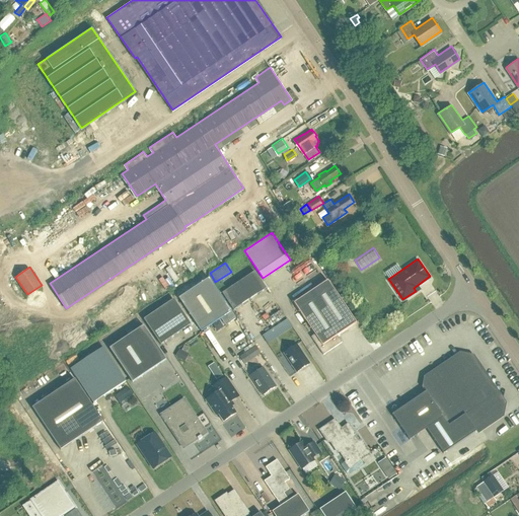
[(233,308),(266,287),(254,270),(222,291),(233,308)]
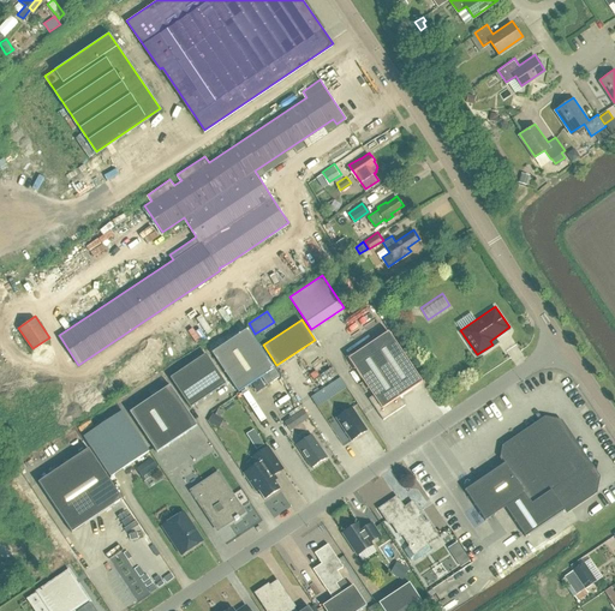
[(267,383),(279,375),(248,328),(212,352),(238,390),(262,375),(267,383)]
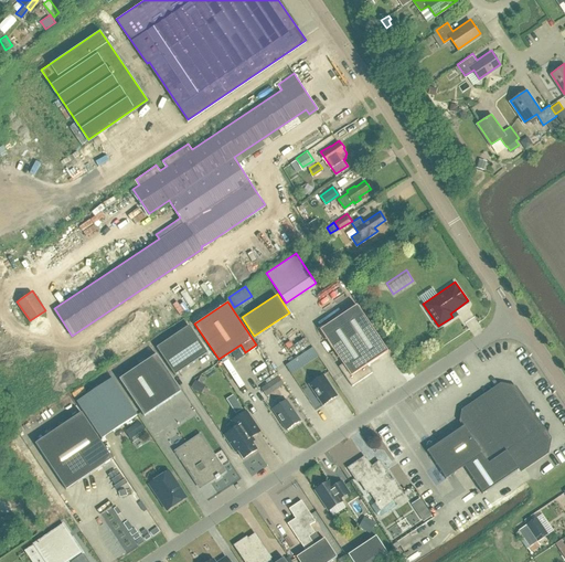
[(372,371),(368,363),(387,349),(356,303),(319,328),(342,362),(339,364),(352,384),(372,371)]
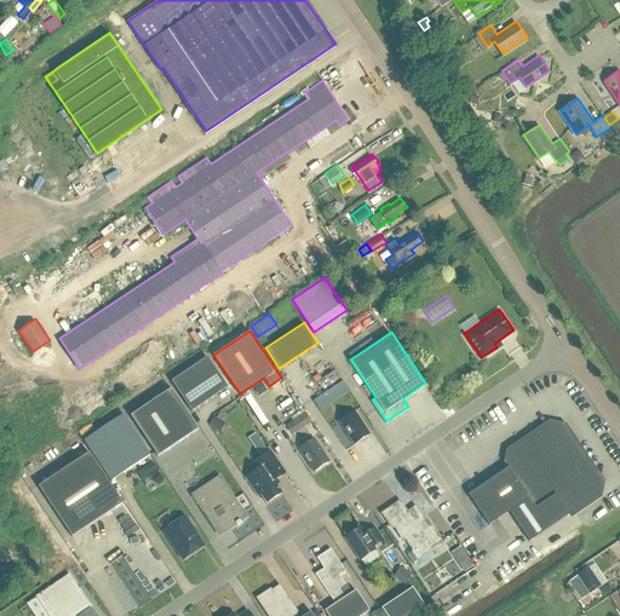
[(191,409),(228,385),(207,355),(171,379),(191,409)]
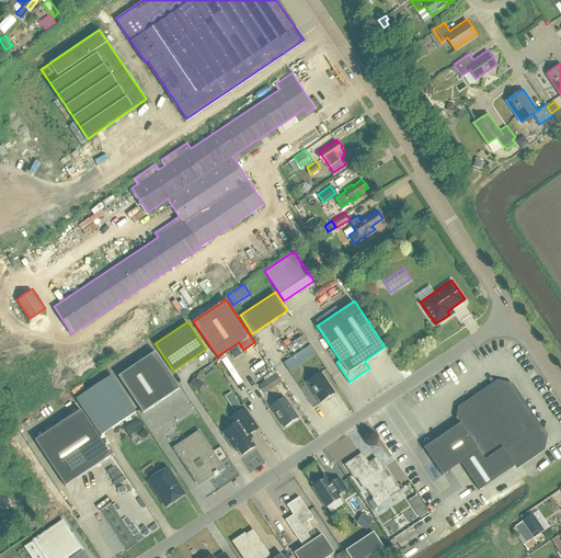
[(282,360),(288,368),(315,350),(309,341),(282,360)]
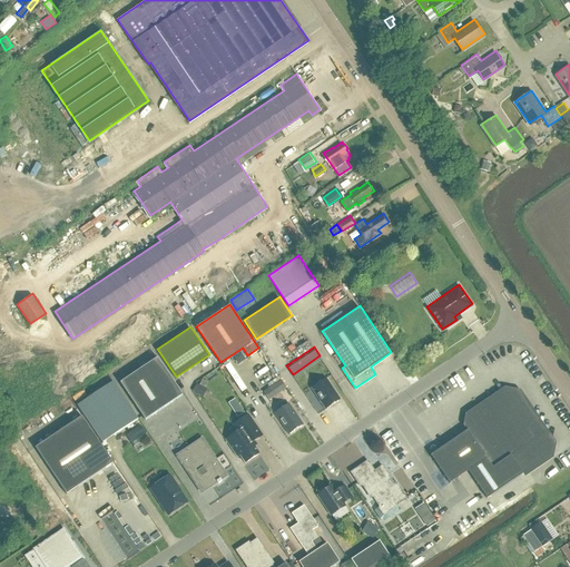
[(183,393),(157,355),(120,381),(145,418),(183,393)]
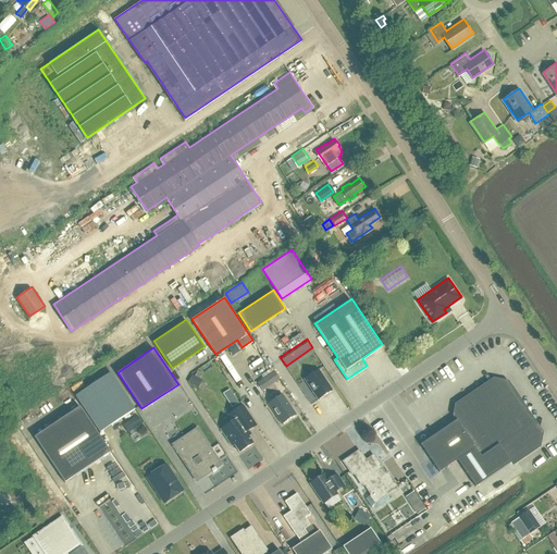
[(281,377),(275,368),(257,381),(262,389),(281,377)]
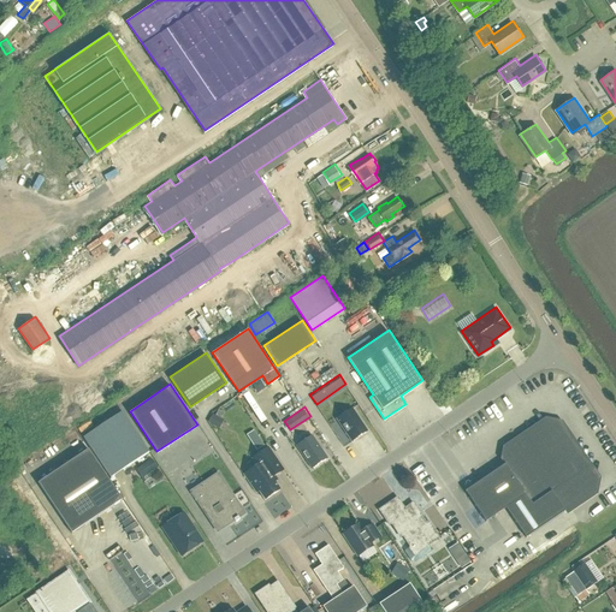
[(351,440),(367,429),(353,406),(337,417),(351,440)]
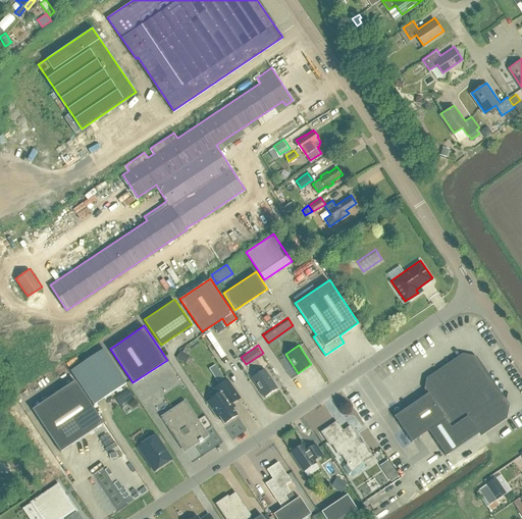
[(94,404),(126,381),(103,348),(70,369),(94,404)]
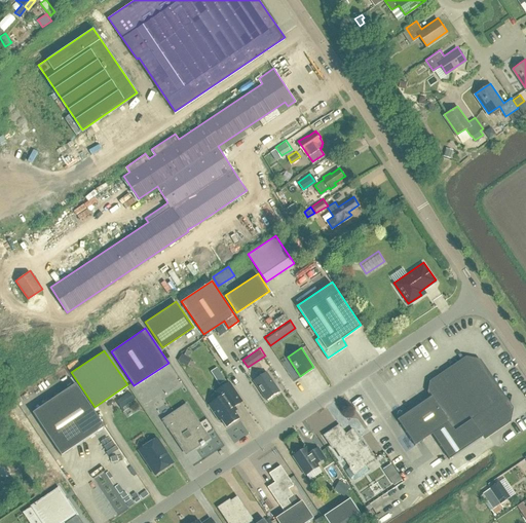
[(182,351),(178,359),(186,363),(189,356),(182,351)]
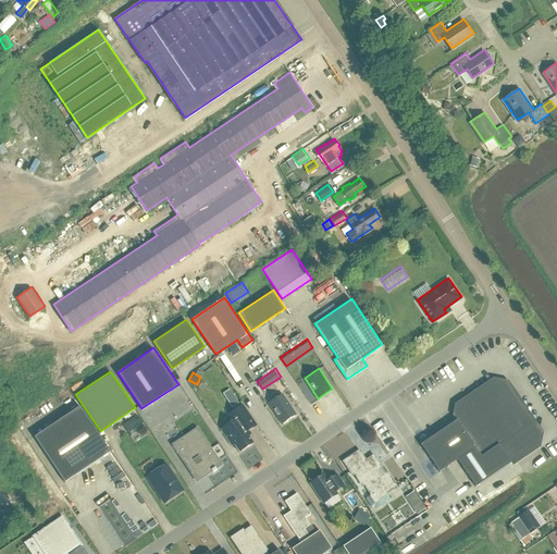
[(540,431),(528,413),(506,382),(494,380),(458,405),(456,417),(457,418),(421,443),(440,470),(457,458),(475,485),(537,443),(540,431)]
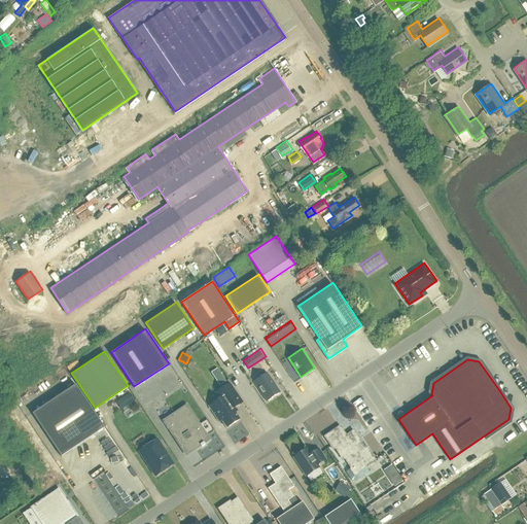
[(267,399),(280,390),(268,371),(253,380),(267,399)]
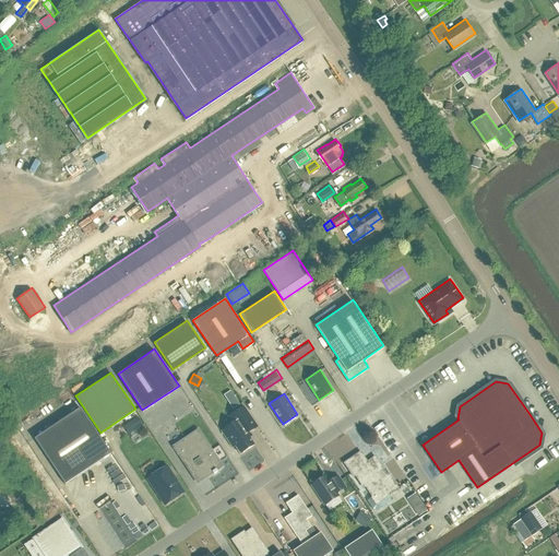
[(236,398),(229,402),(233,406),(239,402),(236,398)]
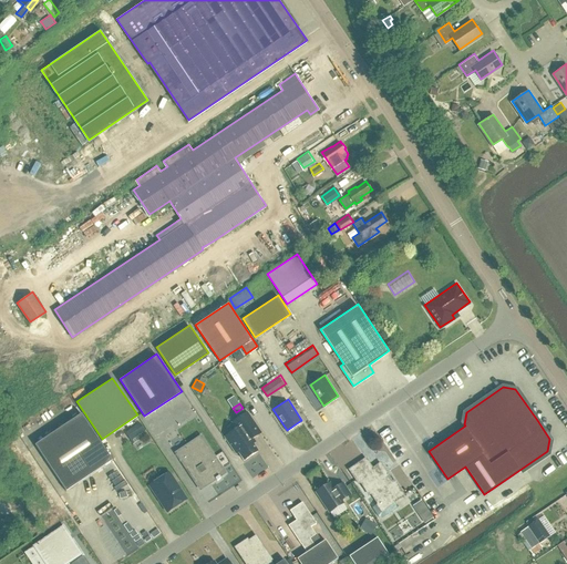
[(232,421),(236,428),(225,436),(236,452),(238,451),(244,459),(258,449),(250,439),(261,431),(247,410),(238,416),(232,421)]
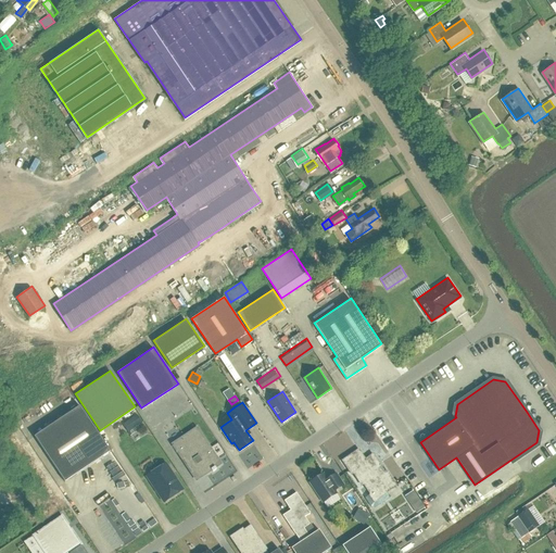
[(65,480),(111,450),(80,404),(35,435),(65,480)]
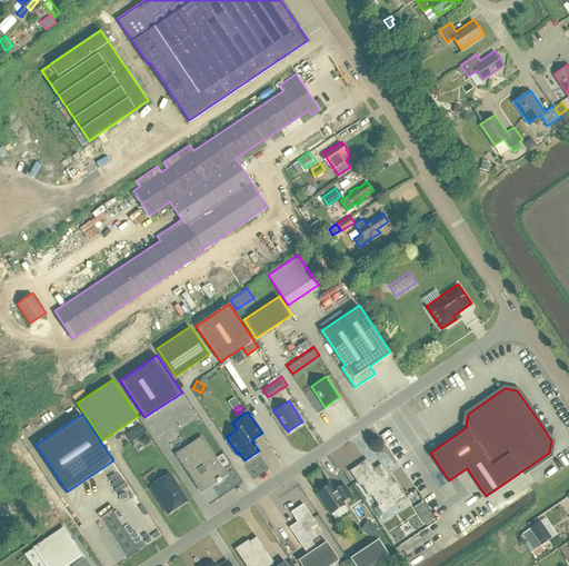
[(139,435),(146,430),(141,423),(133,428),(139,435)]
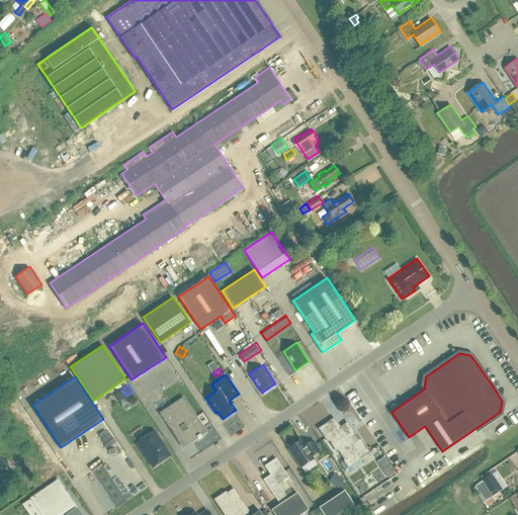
[(169,406),(173,412),(165,418),(181,443),(190,437),(191,439),(197,436),(198,437),(201,435),(200,434),(205,430),(183,397),(169,406)]
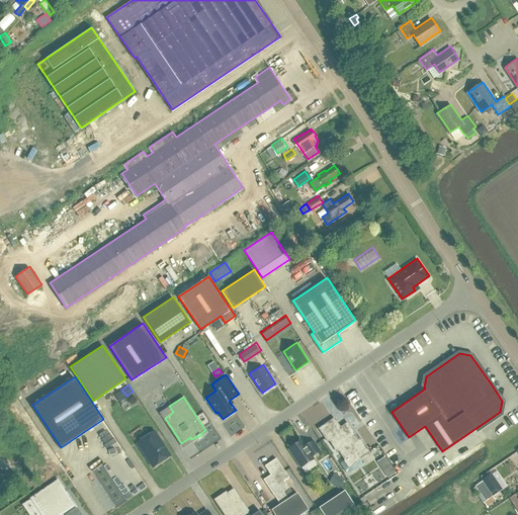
[(359,455),(368,450),(360,437),(358,439),(352,430),(345,435),(334,418),(320,427),(328,439),(330,438),(337,449),(339,447),(345,457),(340,461),(345,469),(349,470),(363,461),(359,455)]
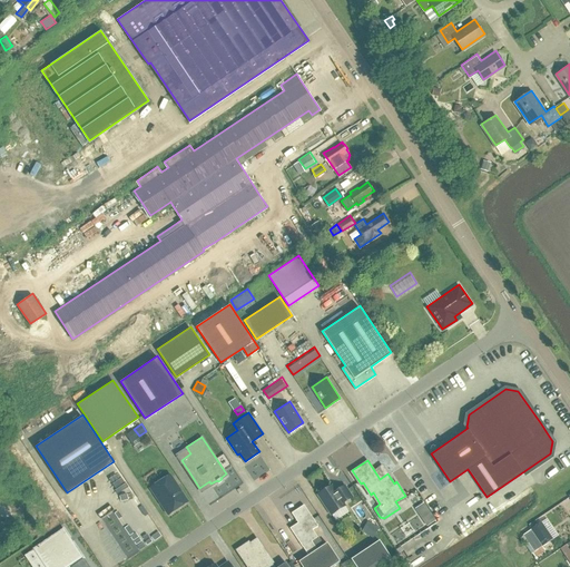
[(153,487),(151,488),(163,505),(164,504),(169,512),(187,500),(180,490),(179,490),(176,486),(177,486),(169,475),(151,486),(153,487)]
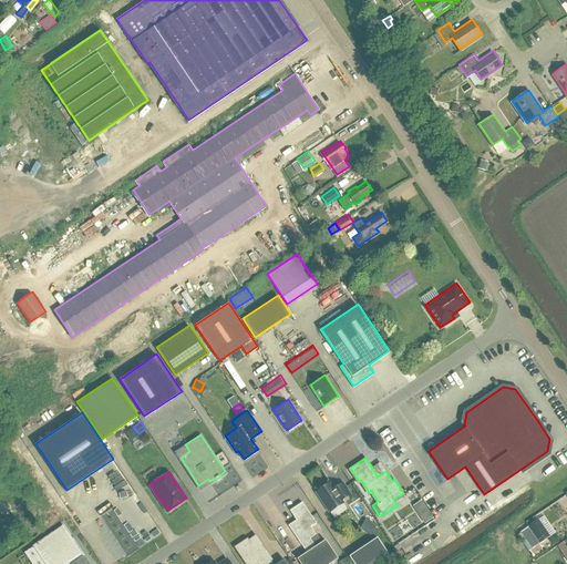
[(333,488),(330,481),(316,490),(329,510),(343,501),(341,498),(350,492),(342,481),(333,488)]
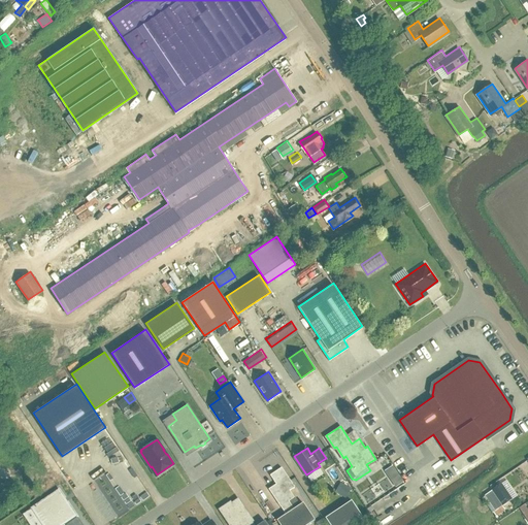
[(294,507),(289,499),(294,495),(289,489),(294,485),(282,465),(270,473),(275,483),(268,487),(281,504),(286,513),(276,519),(281,524),(304,524),(315,518),(303,501),(294,507)]
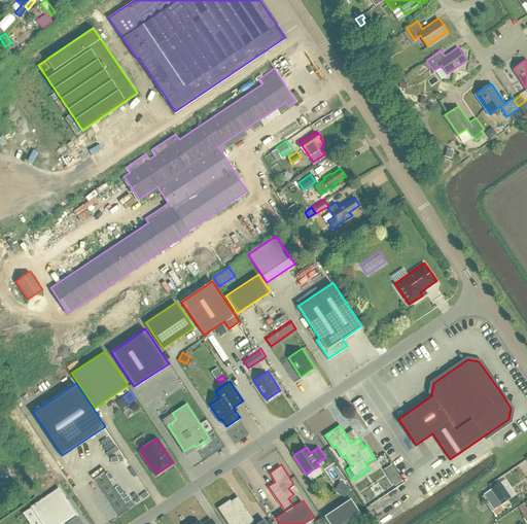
[(397,472),(389,477),(394,485),(402,479),(397,472)]
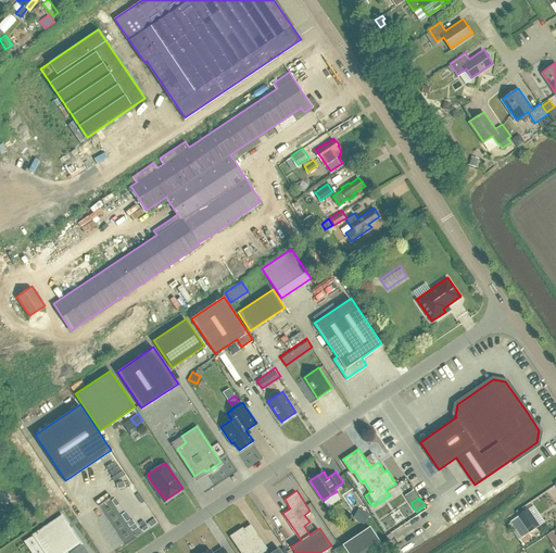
[(529,530),(540,523),(528,506),(517,513),(529,530)]
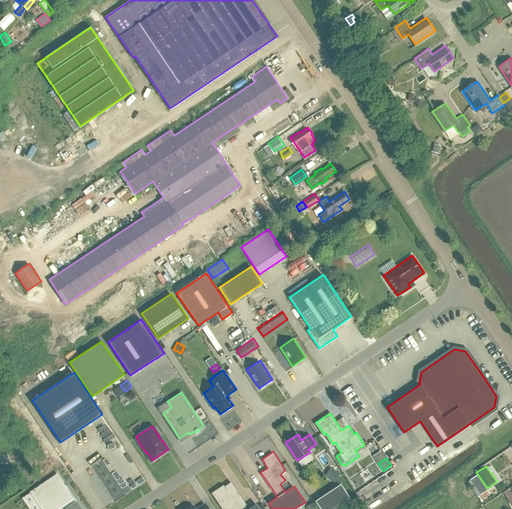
[(331,467),(327,476),(335,480),(340,471),(331,467)]
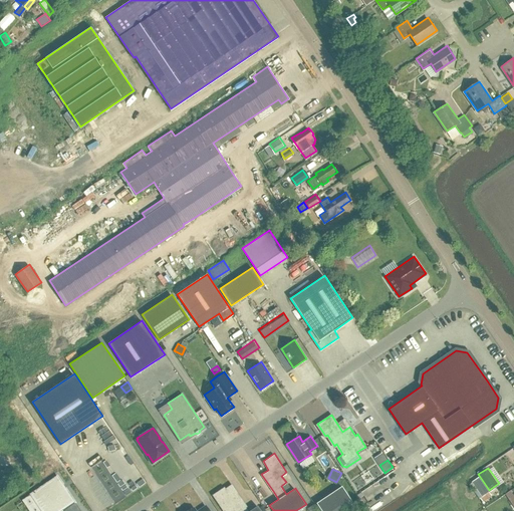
[(478,474),(471,480),(482,496),(489,490),(478,474)]
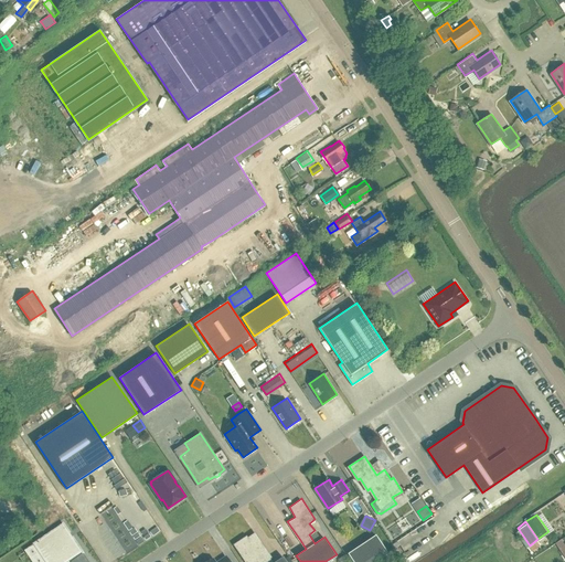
[(63,561),(82,550),(63,522),(33,542),(46,561),(63,561)]
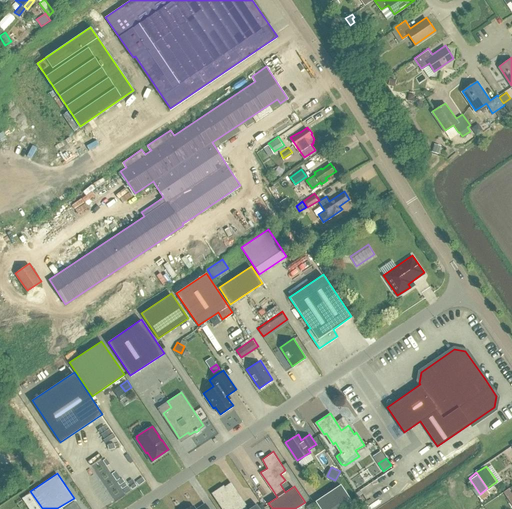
[(223,508),(229,508),(233,506),(234,508),(260,508),(257,503),(247,508),(245,508),(243,505),(245,503),(239,494),(238,495),(235,491),(236,490),(231,481),(224,486),(223,484),(212,492),(223,508)]
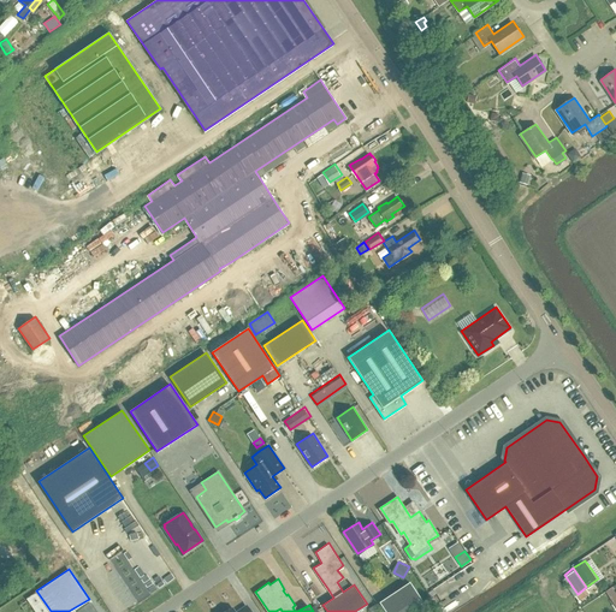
[(385,611),(408,611),(424,602),(409,582),(379,602),(385,611)]
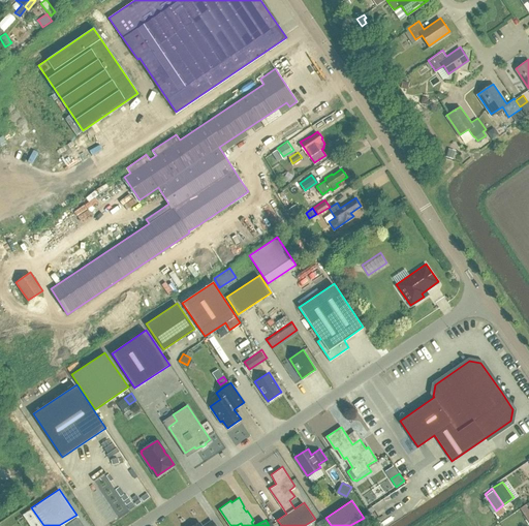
[(318,525),(327,525),(321,517),(315,521),(318,525)]
